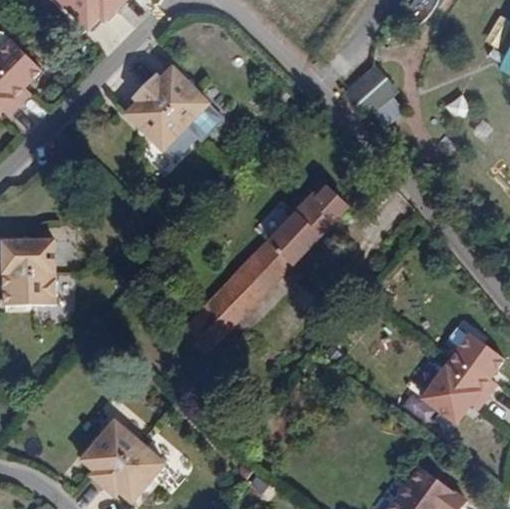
[(60,0),(87,27),(99,15),(103,19),(122,0),(60,0)]
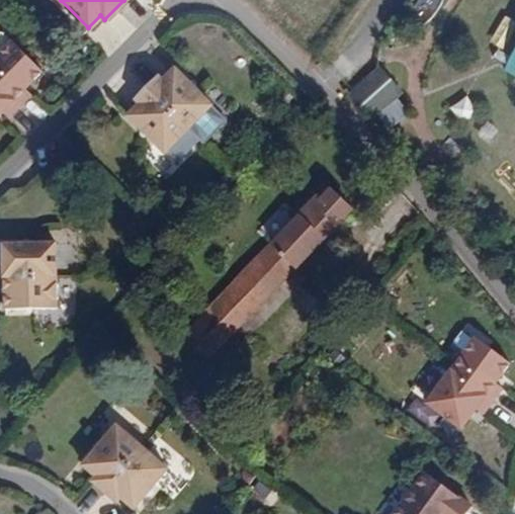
[(0,40),(0,108),(5,114),(29,91),(23,85),(40,68),(7,34),(0,40)]
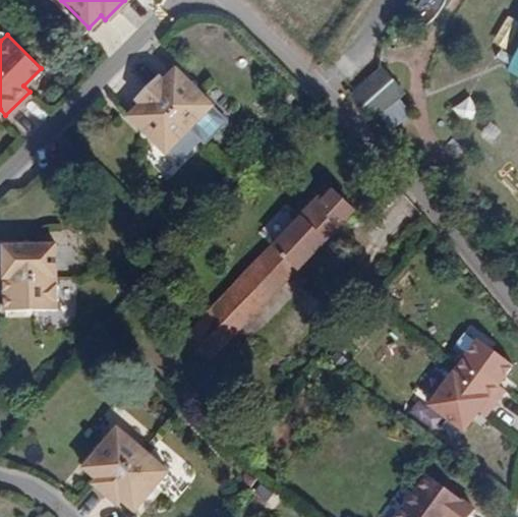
[(158,75),(135,98),(139,102),(127,114),(164,151),(212,104),(175,67),(163,79),(158,75)]
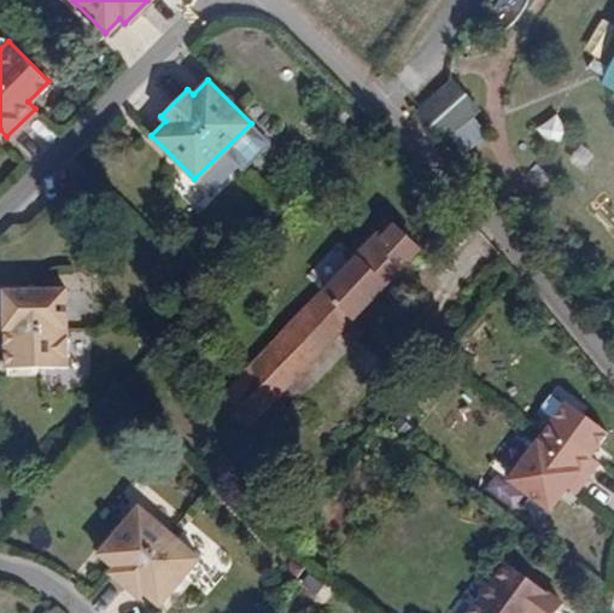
[(477,122),(485,115),(456,81),(421,111),(465,162),(492,139),(477,122)]
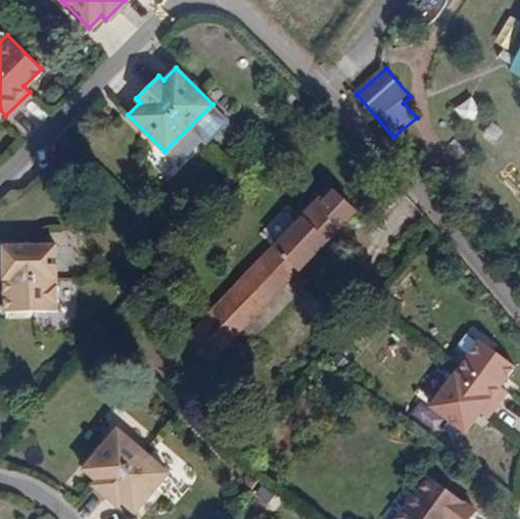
[(479,124),(480,104),(459,103),(458,123),(479,124)]
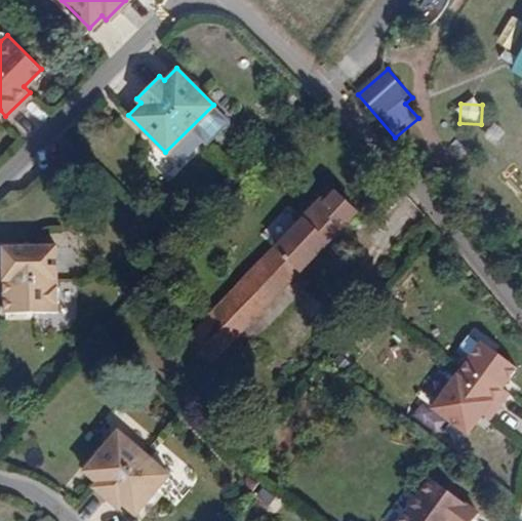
[(209,363),(358,212),(337,193),(327,203),(319,195),(300,214),(307,219),(276,250),(278,252),(190,344),(209,363)]
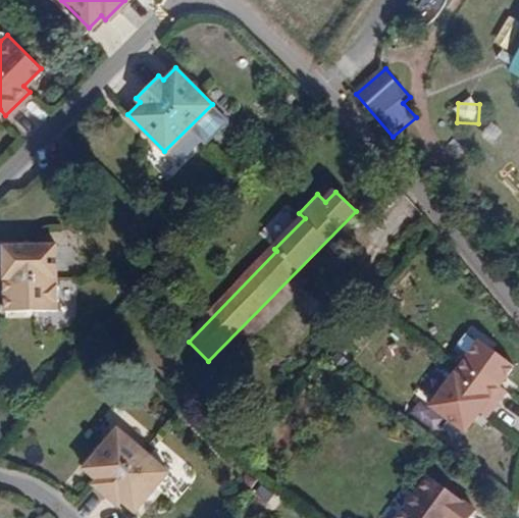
[(55,243),(2,244),(2,260),(0,259),(0,293),(3,293),(3,309),(56,308),(55,243)]
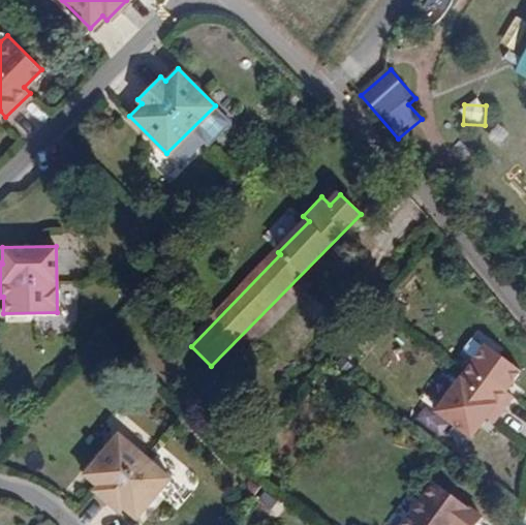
[(485,342),(437,407),(472,433),(487,413),(494,419),(513,393),(505,388),(520,368),(485,342)]
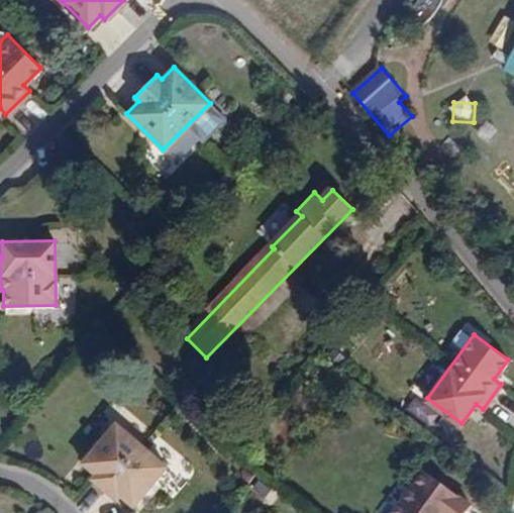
[(162,466),(111,422),(77,462),(90,473),(86,478),(111,499),(115,494),(128,505),(162,466)]
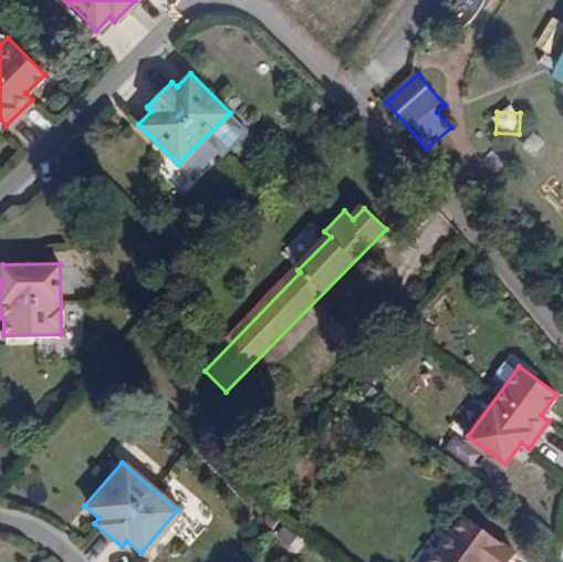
[(464,514),(426,561),(504,561),(512,552),(464,514)]
